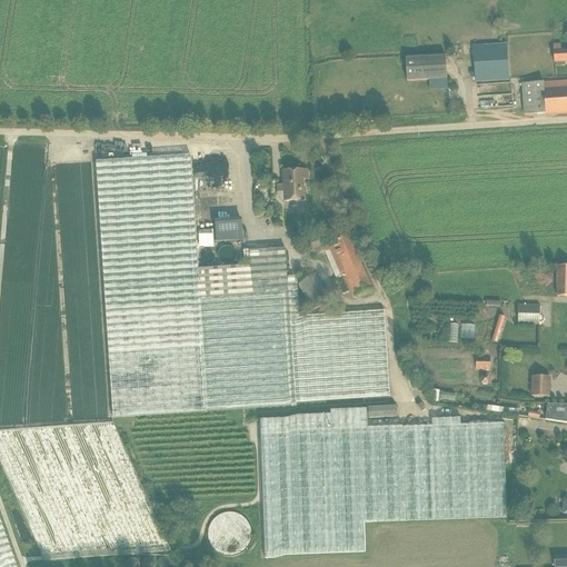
[(508,46),(473,49),(477,87),(513,83),(508,46)]
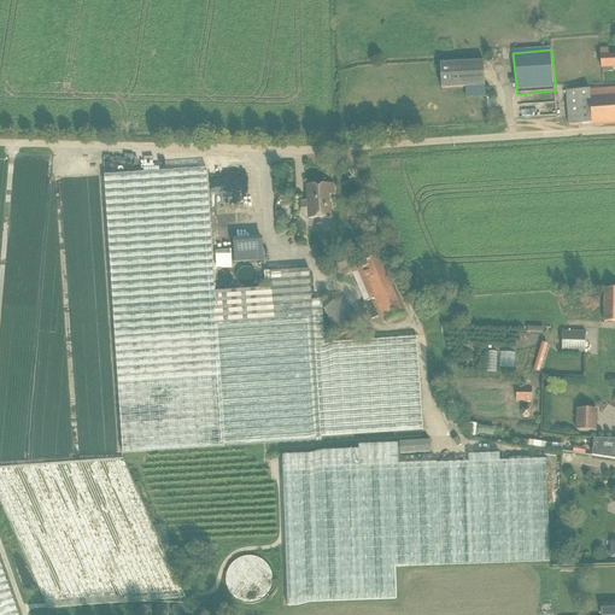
[(614,51),(599,53),(601,71),(614,70),(614,51)]
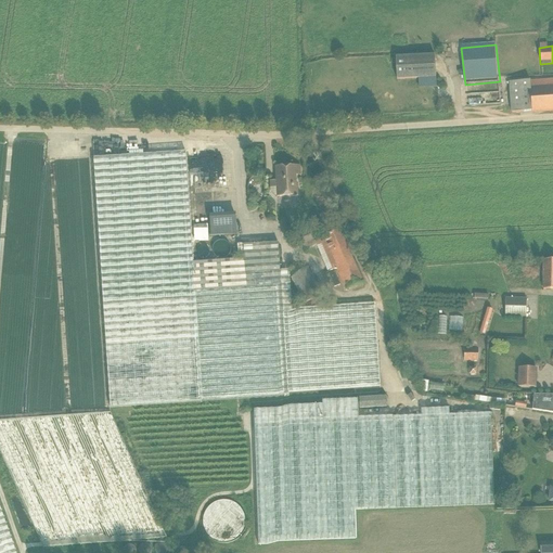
[(438,59),(396,61),(396,82),(438,80),(438,59)]
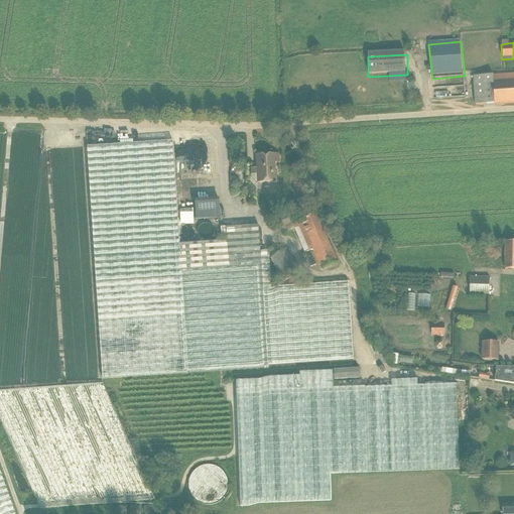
[(513,76),(473,79),(475,107),(513,104),(513,76)]
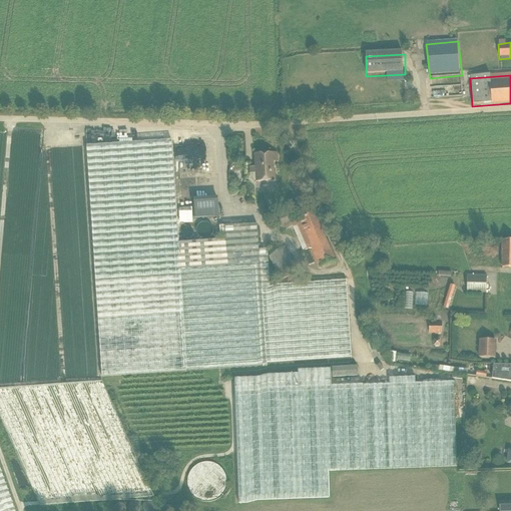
[(100,376),(353,360),(348,279),(270,284),(268,245),(259,246),(257,220),(222,222),(223,237),(178,239),(171,137),(85,142),(100,376)]
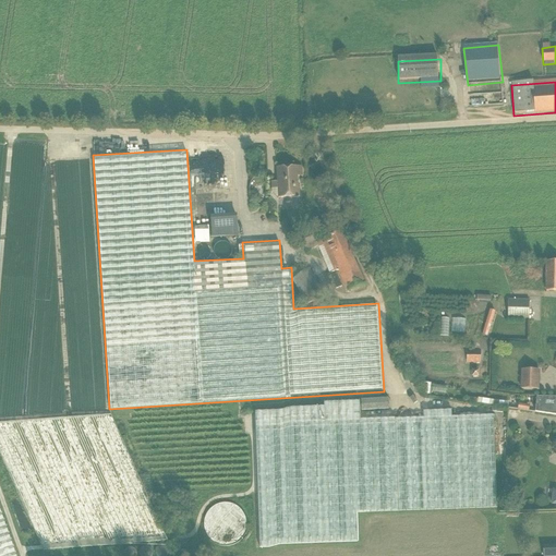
[(280,196),(306,195),(305,165),(279,166),(280,196)]
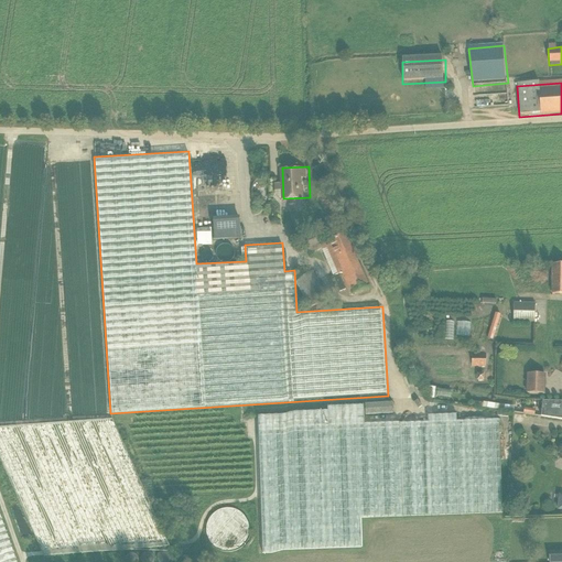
[(237,236),(236,214),(211,214),(211,236),(237,236)]
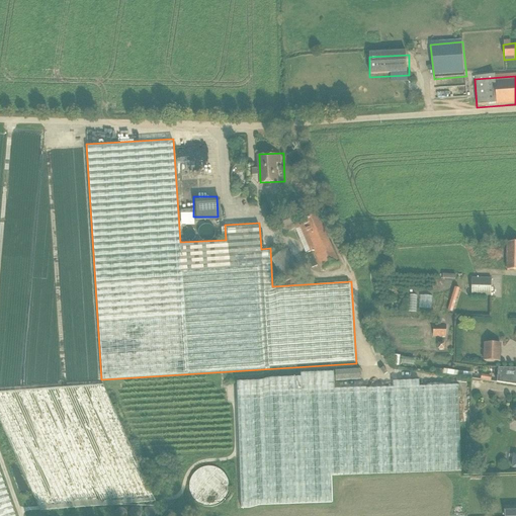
[(310,245),(316,262),(331,257),(323,233),(315,236),(313,228),(303,231),(299,222),(291,225),(299,248),(310,245)]
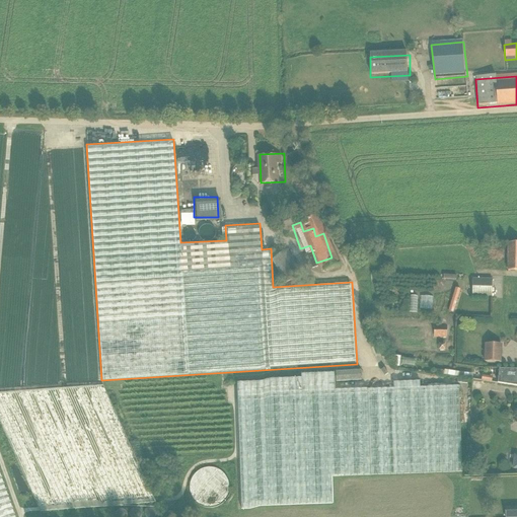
[(494,283),(472,282),(472,298),(494,298),(494,283)]
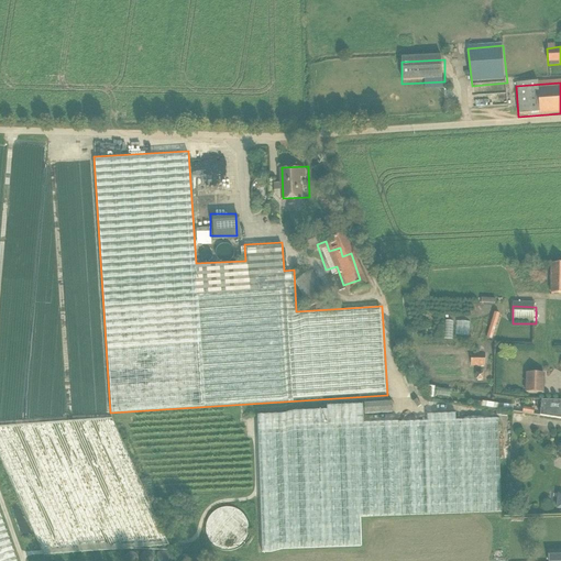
[(491,310),(482,336),(488,338),(497,312),(491,310)]
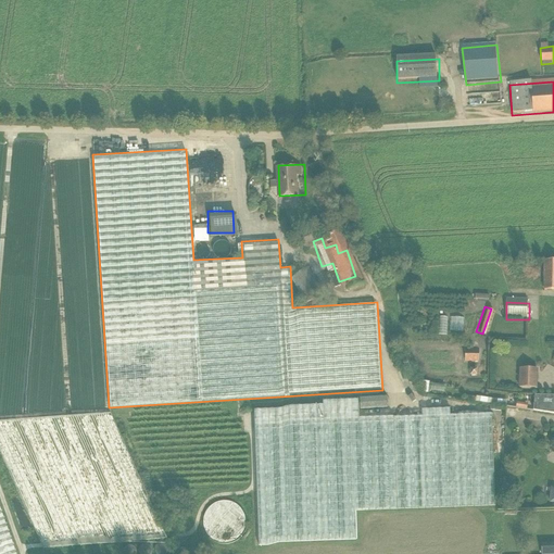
[(442,332),(442,315),(433,315),(433,332),(442,332)]
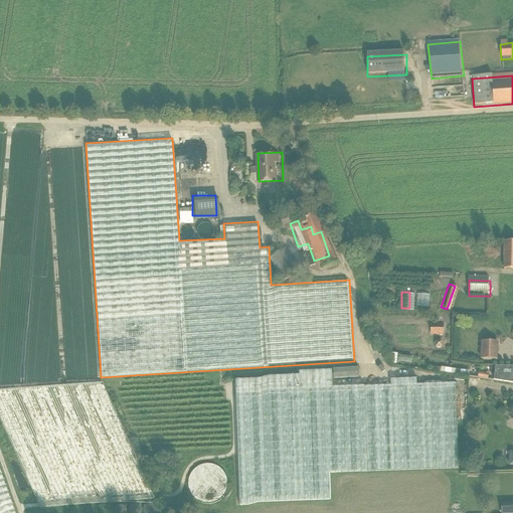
[(428,322),(426,333),(440,334),(441,323),(428,322)]
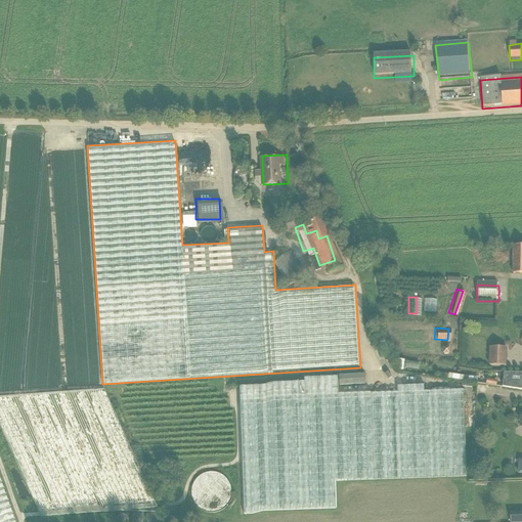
[(377,344),(383,342),(378,329),(373,331),(377,344)]
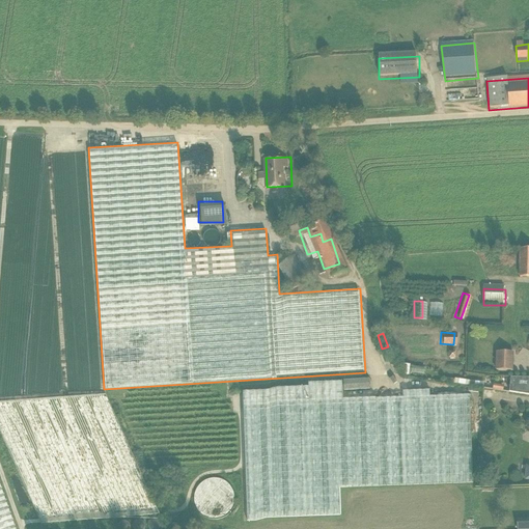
[(516,355),(498,354),(498,371),(516,371),(516,355)]
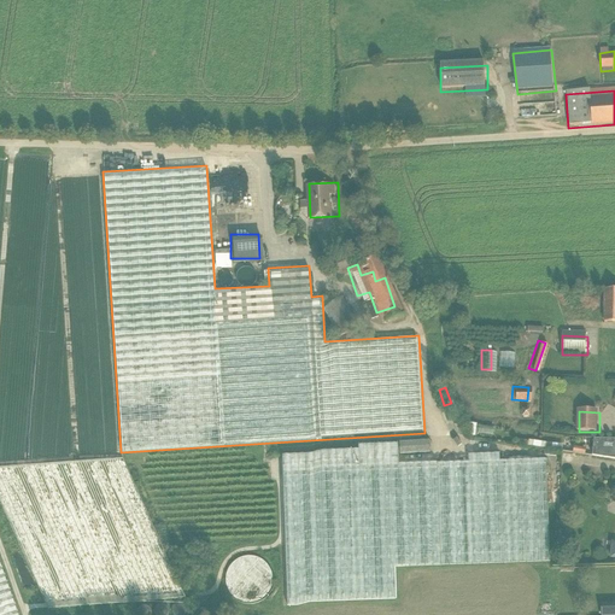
[(614,441),(597,441),(597,458),(614,461),(614,441)]
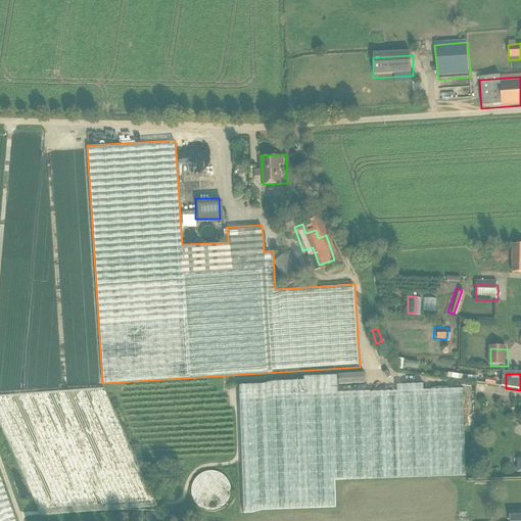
[(466,475),(464,388),(424,390),(423,382),(395,383),(395,390),(338,392),(337,376),(304,377),(304,382),(238,384),(242,509),(337,507),(336,479),(466,475)]
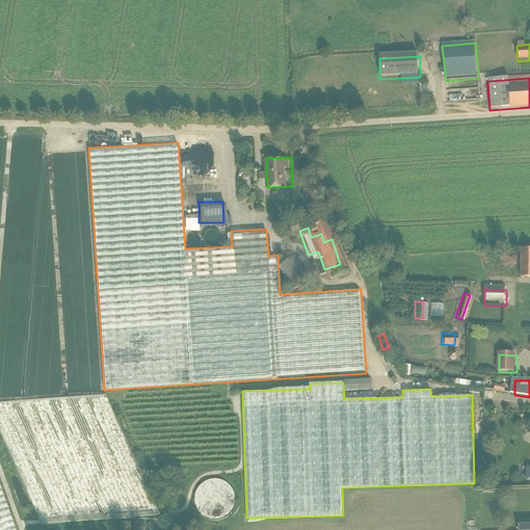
[(23,529),(0,464),(0,529),(23,529)]
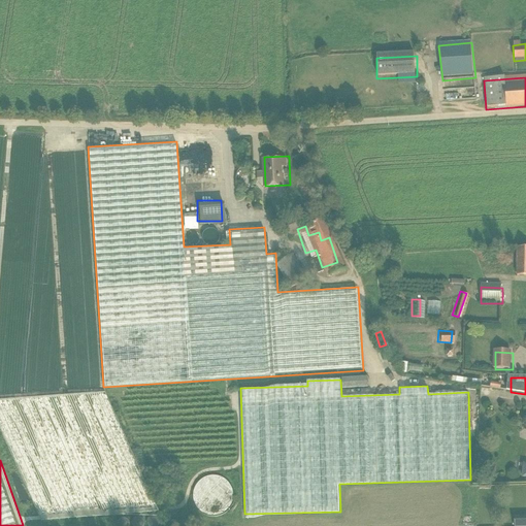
[(515,477),(513,466),(502,468),(503,479),(515,477)]
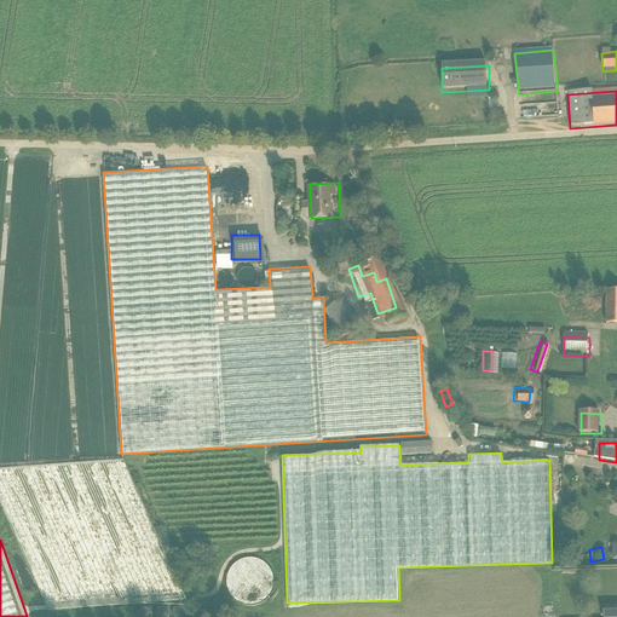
[(601,574),(601,601),(616,600),(615,574),(601,574)]
